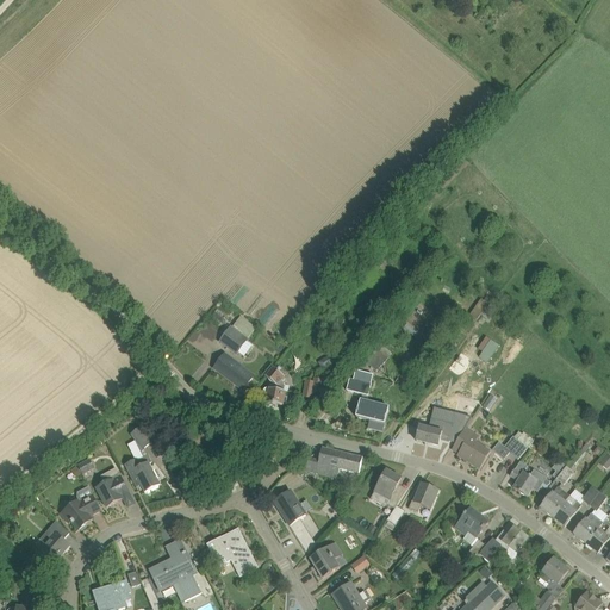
[(478,321),(489,305),(492,300),(487,297),(484,300),(483,299),(471,316),(478,321)]
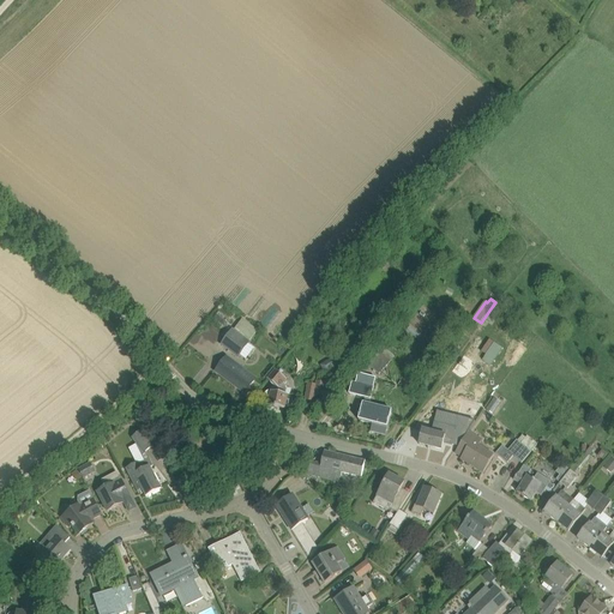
[(504,307),(499,302),(494,308),(493,308),(485,319),(491,323),(498,312),(500,313),(504,307)]
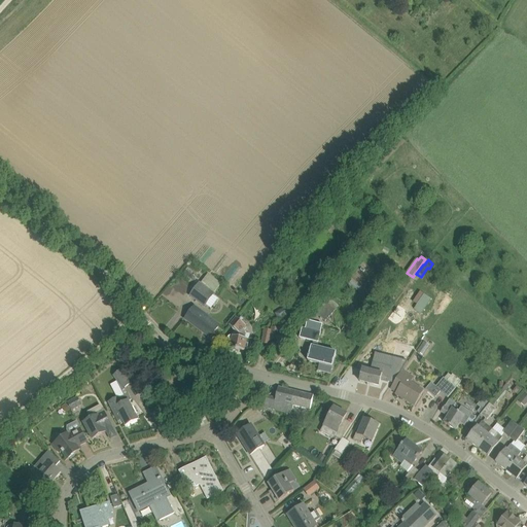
[(200,283),(190,295),(205,307),(221,284),(208,274),(201,284),(200,283)]
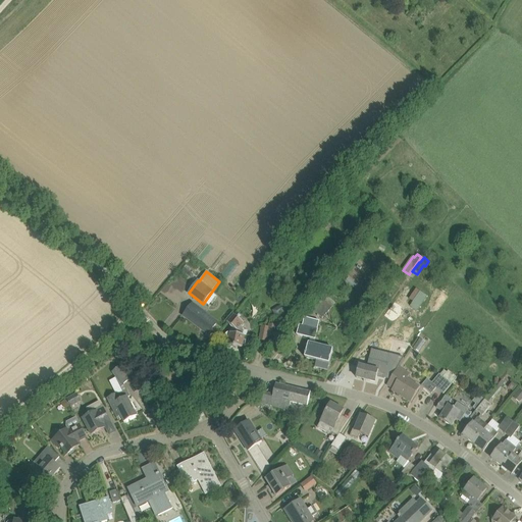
[(416,289),(410,298),(420,306),(427,296),(416,289)]
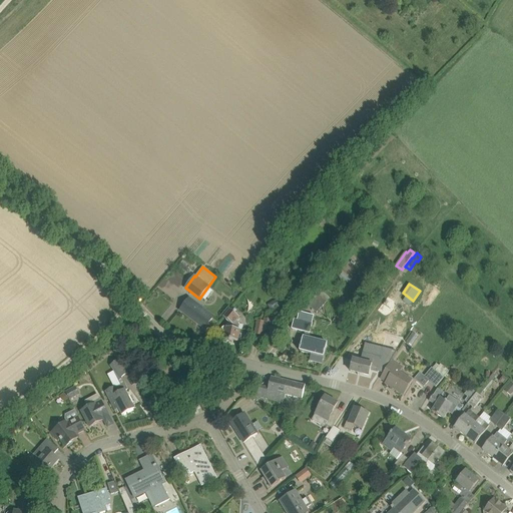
[(315,297),(308,305),(317,313),(325,305),(315,297)]
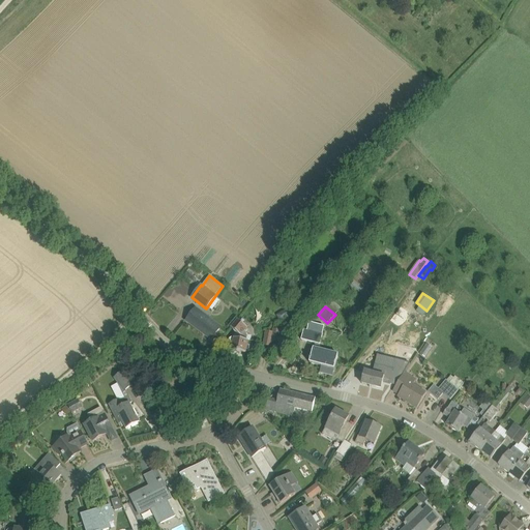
[(222,327),(197,307),(186,321),(204,333),(205,332),(213,337),(211,340),(212,340),(222,327)]
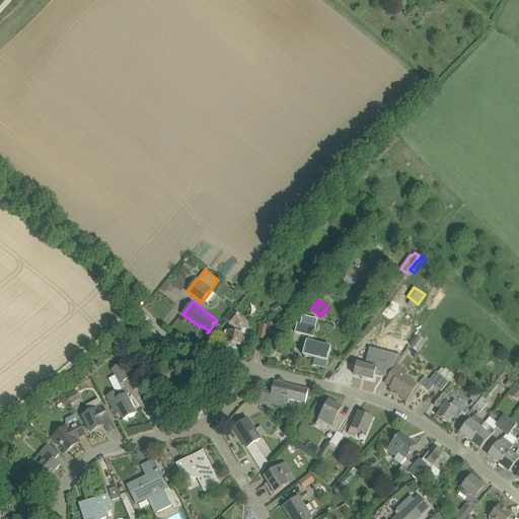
[(271,308),(276,315),(287,308),(283,301),(271,308)]
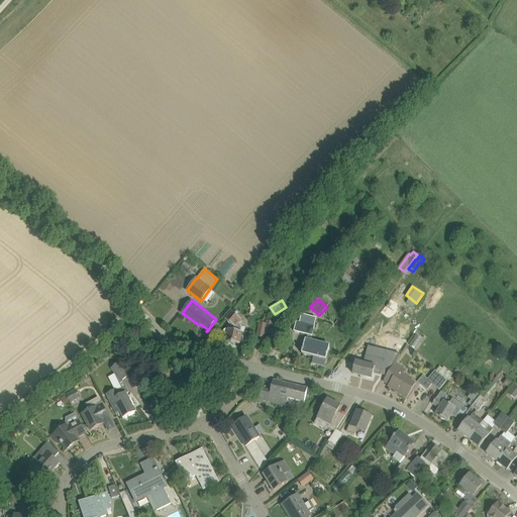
[(223,331),(227,336),(226,341),(240,344),(242,332),(241,332),(242,327),(239,323),(241,322),(240,321),(243,318),(236,312),(235,313),(232,310),(225,317),(227,319),(226,320),(230,326),(223,331)]
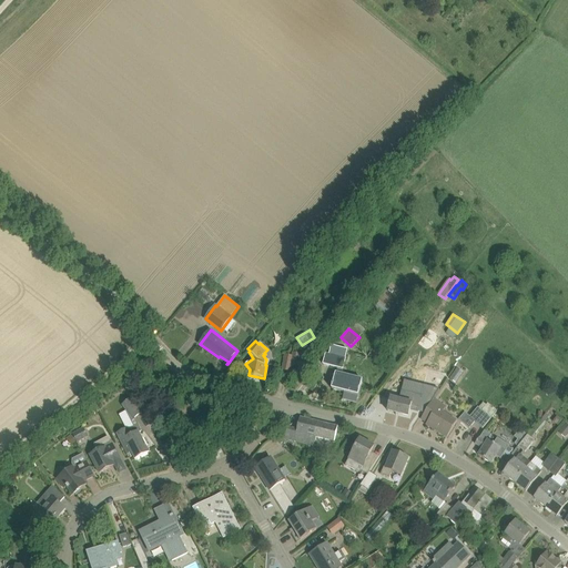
[(323,364),(337,367),(336,373),(333,388),(345,392),(343,399),(356,404),(358,395),(363,379),(343,375),(344,369),(346,358),(348,351),(332,347),(330,354),(326,354),(323,364)]
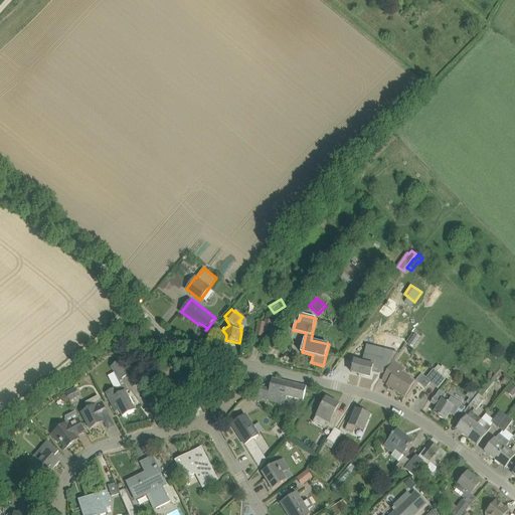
[(266,323),(259,321),(256,335),(264,337),(266,330),(272,331),(274,321),(266,319),(266,323)]
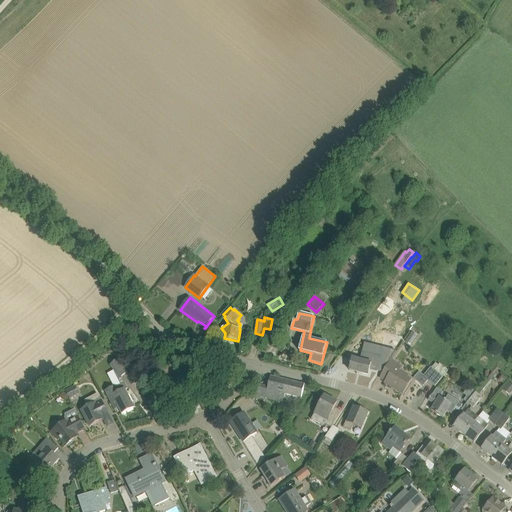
[(373,356),(371,364),(353,359),(350,370),(369,375),(371,369),(377,370),(380,357),(373,356)]
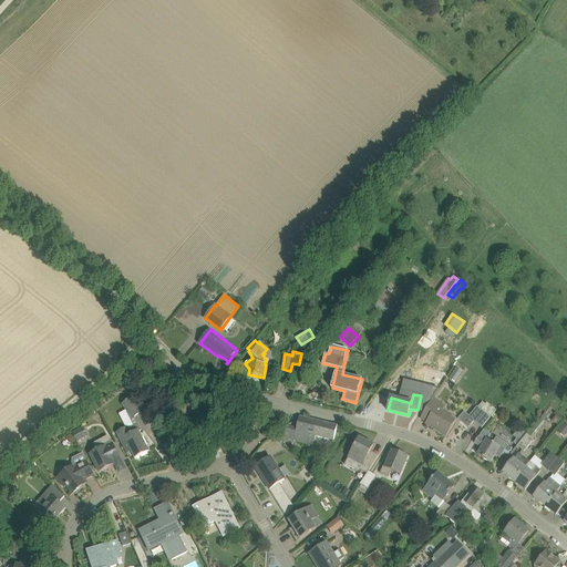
[(132,398),(123,404),(133,419),(142,412),(132,398)]
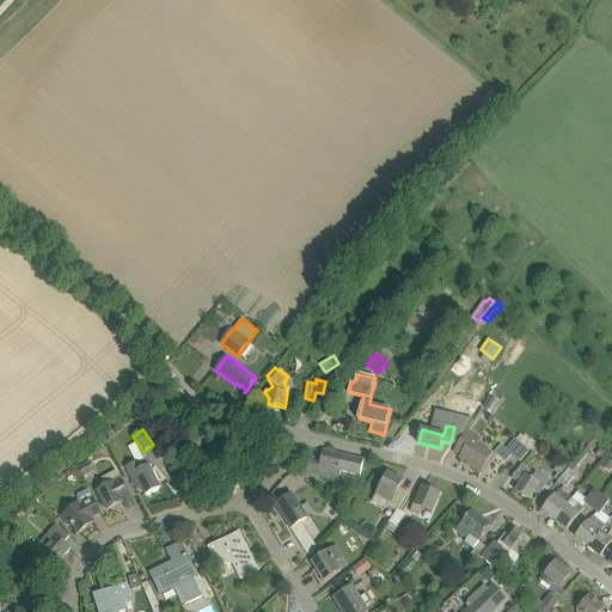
[(520,461),(530,451),(536,444),(526,435),(524,438),(521,434),(516,439),(515,439),(509,445),(516,451),(513,456),(520,461)]
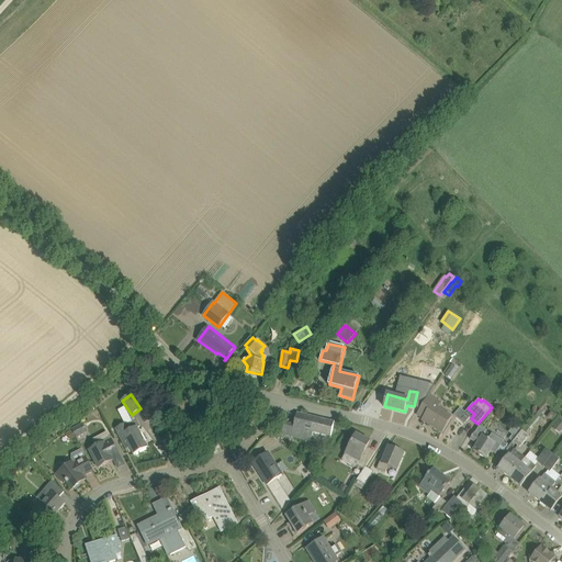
[(422,420),(442,434),(453,416),(426,400),(417,415),(423,419),(422,420)]
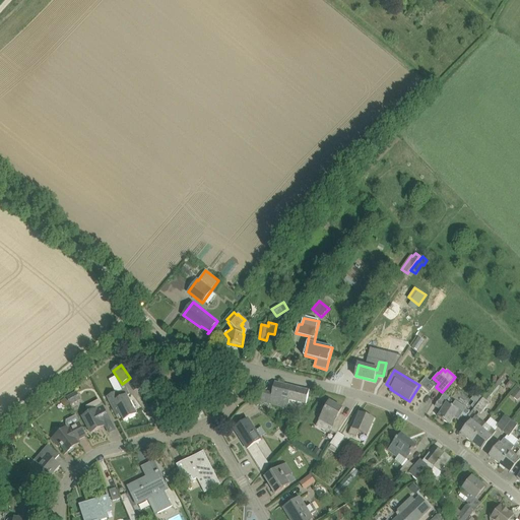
[(420,384),(430,392),(436,385),(426,377),(420,384)]
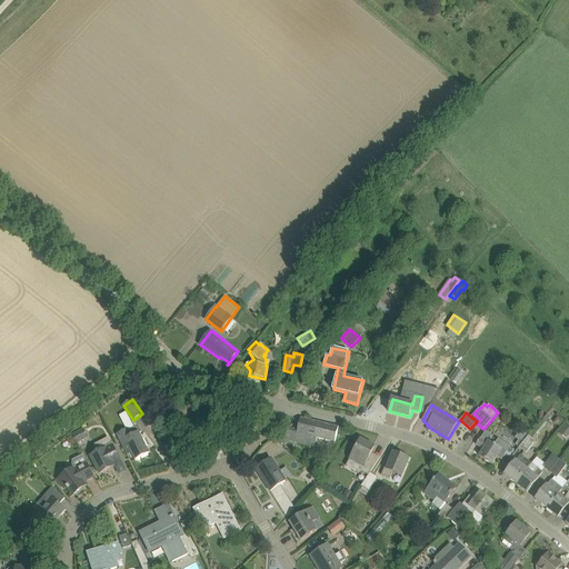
[(532,439),(550,418),(547,415),(529,436),(532,439)]
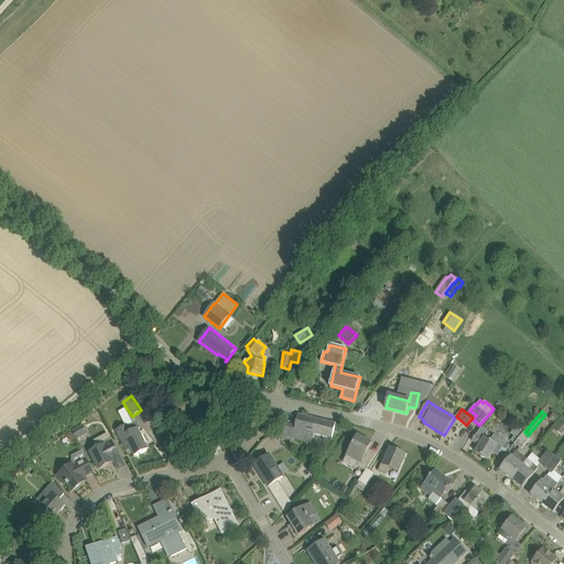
[(299,414),(293,438),(312,443),(314,433),(333,437),(336,424),(299,414)]
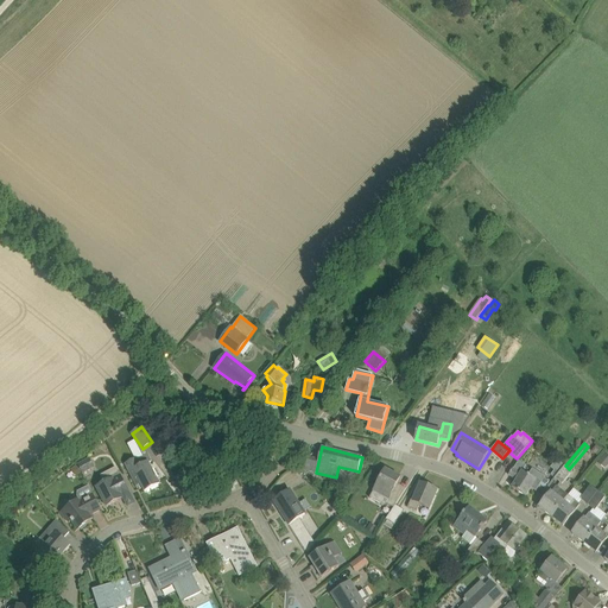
[(125,463),(137,486),(141,483),(145,492),(160,485),(150,463),(152,462),(149,455),(138,460),(137,457),(125,463)]
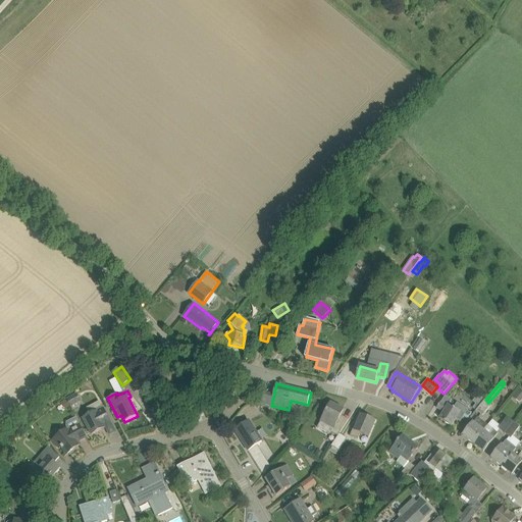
[(67,399),(70,406),(81,401),(77,394),(67,399)]
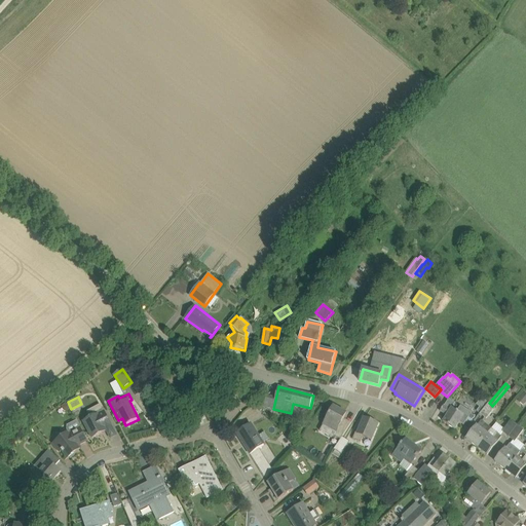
[(269,399),(263,398),(261,406),(267,407),(269,399)]
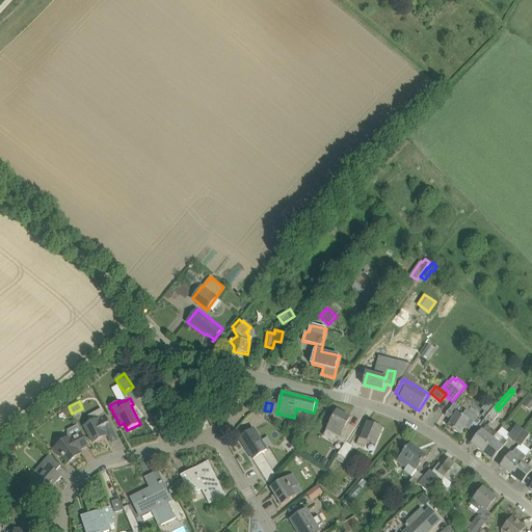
[(460,434),(466,427),(470,429),(477,417),(466,410),(462,417),(457,413),(460,408),(453,403),(449,410),(446,416),(452,421),(448,427),(460,434)]
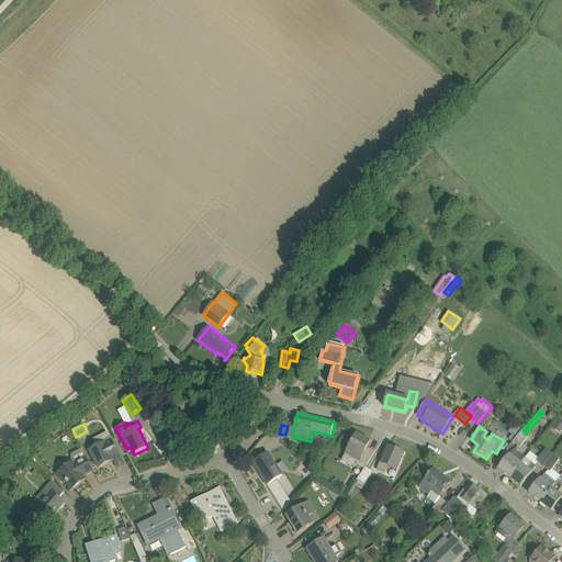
[(523,430),(514,441),(520,447),(529,436),(526,434),(523,430)]
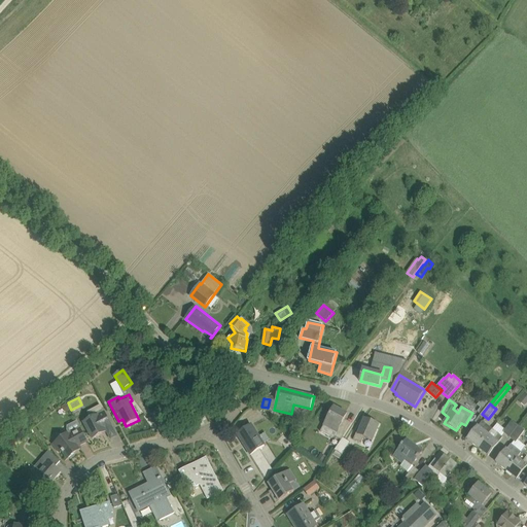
[(332,434),(342,440),(343,441),(344,437),(351,425),(344,421),(348,414),(335,407),(321,431),(331,437),(332,434)]
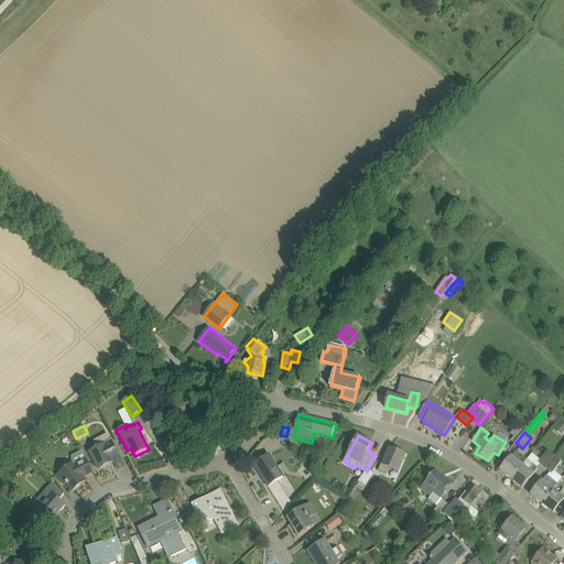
[(88,451),(99,470),(115,462),(114,461),(120,456),(111,440),(105,443),(104,442),(88,451)]
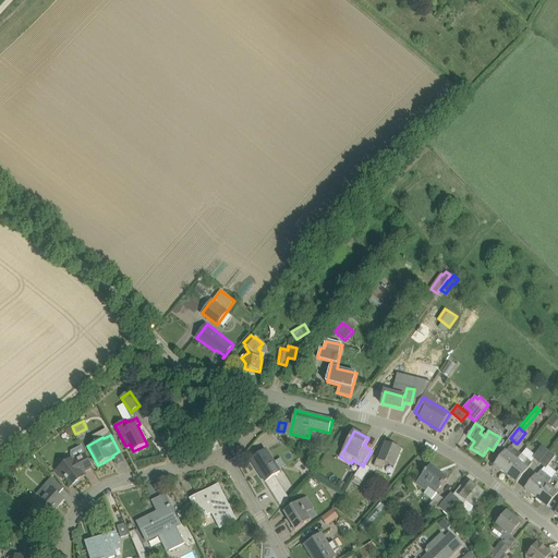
[(401,450),(387,444),(380,459),(377,457),(374,465),(381,468),(384,462),(395,466),(401,450)]
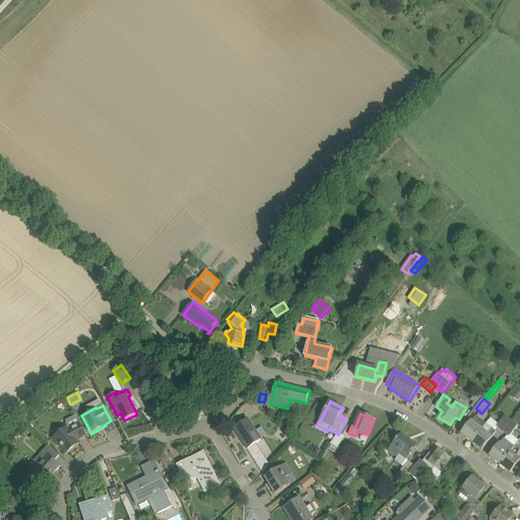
[(497,427),(503,432),(512,420),(506,415),(497,427)]
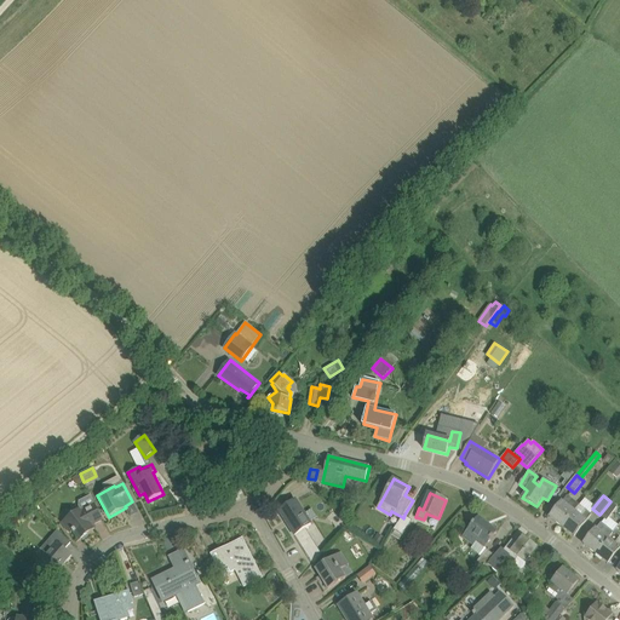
[(568,497),(551,517),(560,524),(578,504),(568,497)]
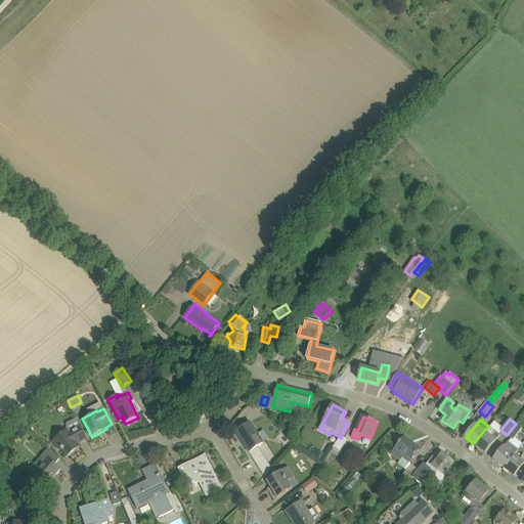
[(236,432),(245,444),(265,478),(272,469),(258,447),(263,444),(250,423),(236,432)]
